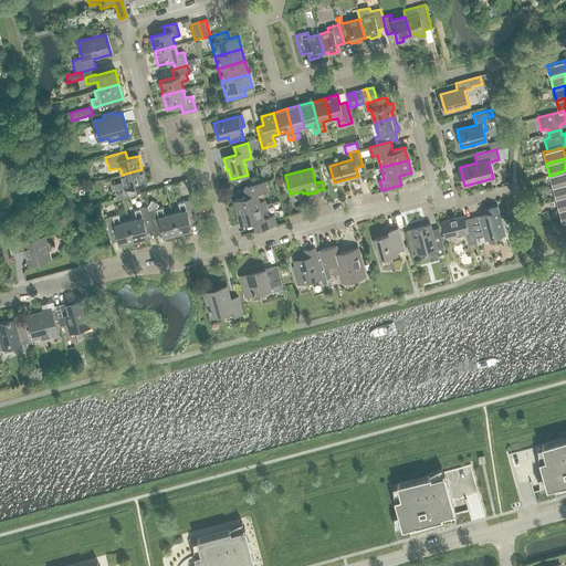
[(136,194),(135,188),(134,187),(146,184),(142,169),(122,175),(123,182),(113,185),(117,199),(136,194)]
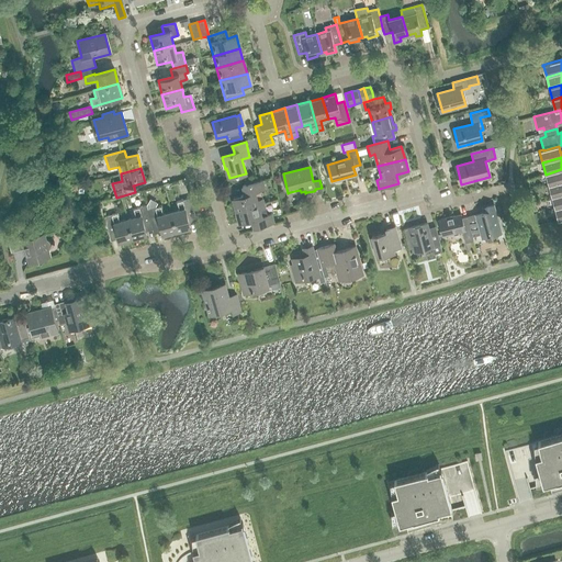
[(561,169),(546,175),(549,186),(561,181),(561,169)]
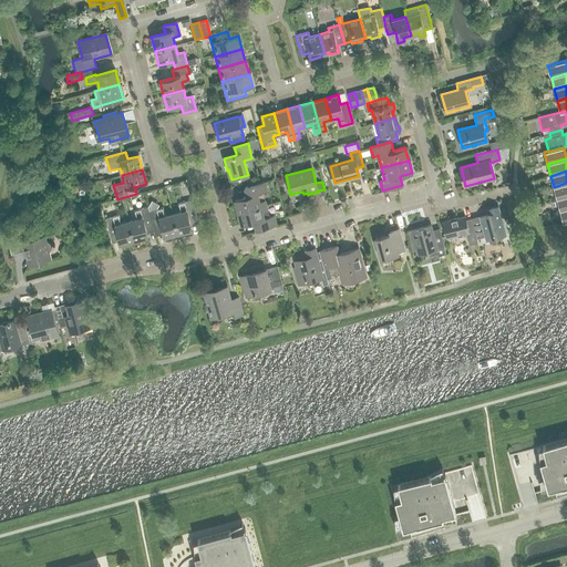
[(235,199),(236,203),(239,213),(266,205),(263,193),(268,192),(265,182),(245,187),(247,196),(235,199)]
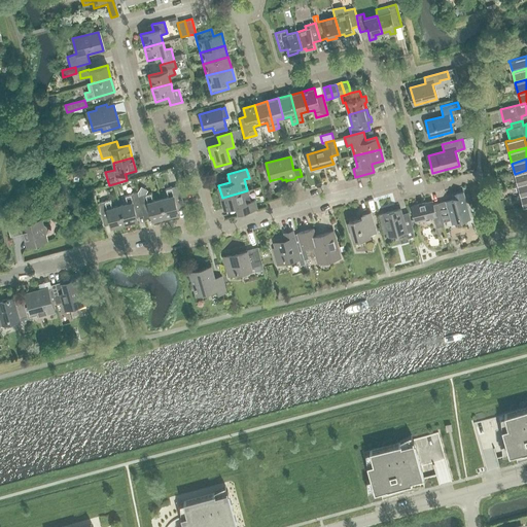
[(526,170),(515,174),(518,185),(526,182),(526,170)]
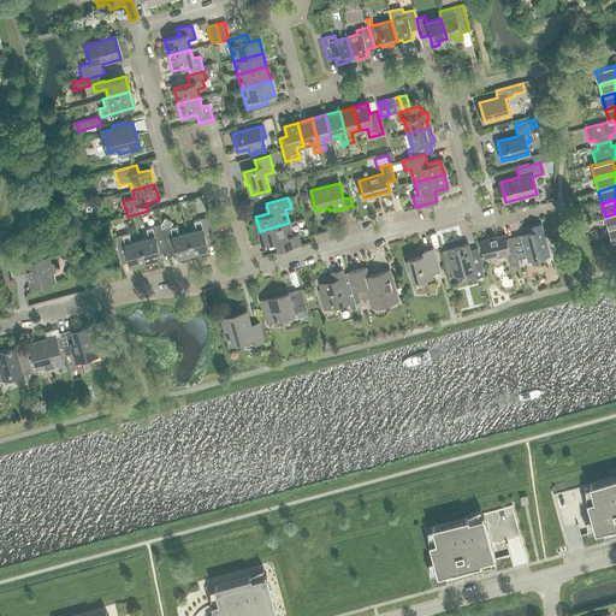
[(615,213),(605,217),(609,229),(615,226),(615,213)]
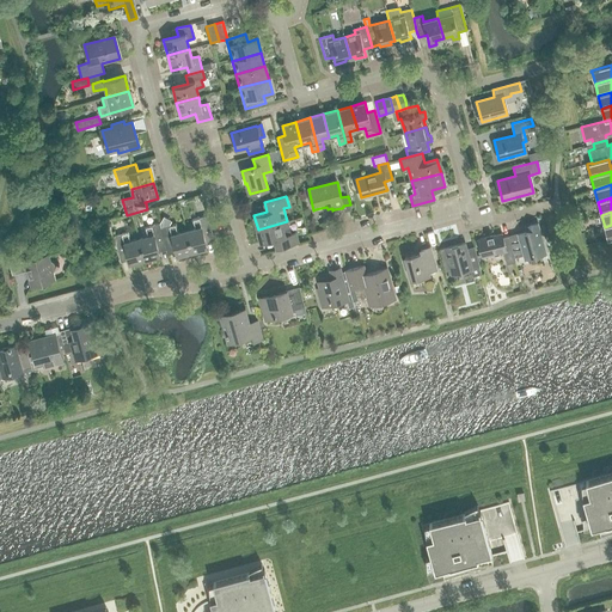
[(204,240),(213,238),(207,215),(193,220),(195,230),(187,231),(193,252),(207,248),(204,240)]
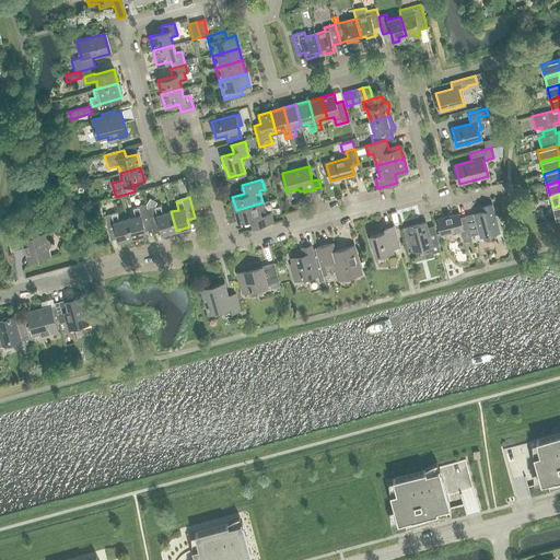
[(236,210),(238,218),(240,222),(251,219),(253,228),(273,222),(271,213),(266,214),(263,202),(236,210)]
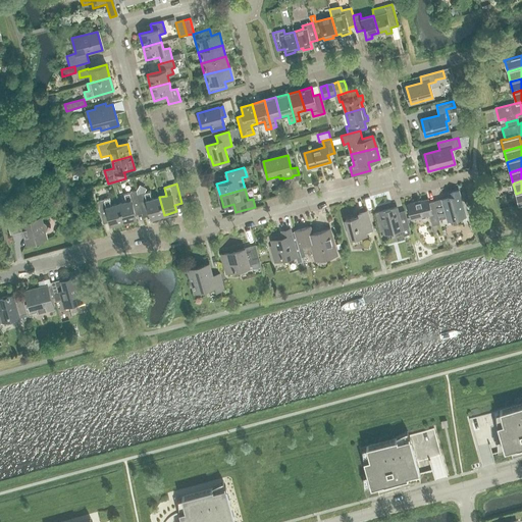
[(118,204),(123,221),(136,218),(135,211),(141,209),(137,195),(136,191),(123,194),(125,202),(118,204)]
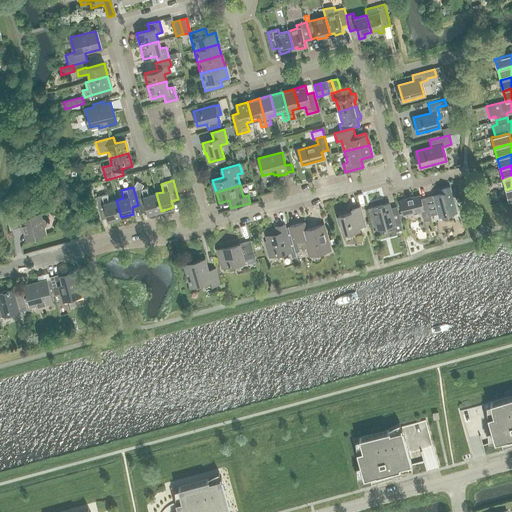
[(134,191),(138,205),(140,209),(146,207),(148,214),(161,211),(156,193),(149,195),(147,187),(134,191)]
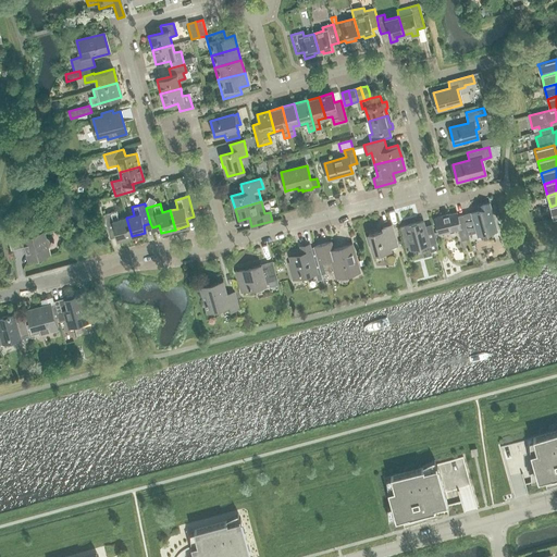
[(467,225),(466,225),(470,239),(470,238),(469,234),(485,230),(485,234),(497,231),(490,203),(482,206),(483,210),(463,215),(467,225)]
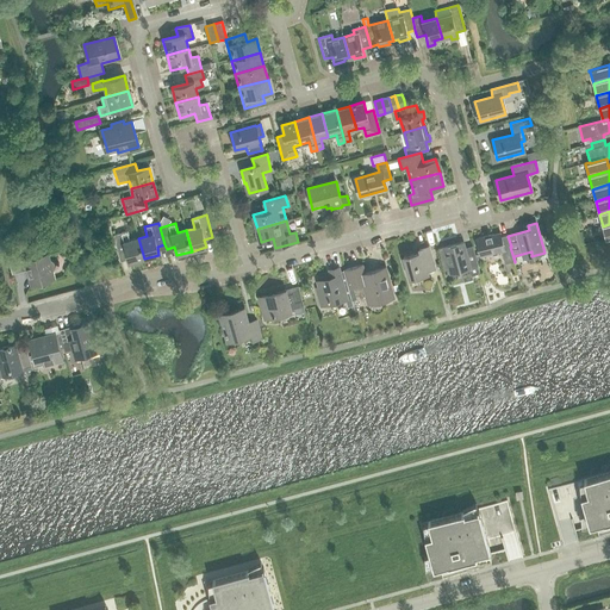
[(119,257),(128,255),(129,263),(144,259),(138,238),(130,241),(128,231),(113,235),(119,257)]
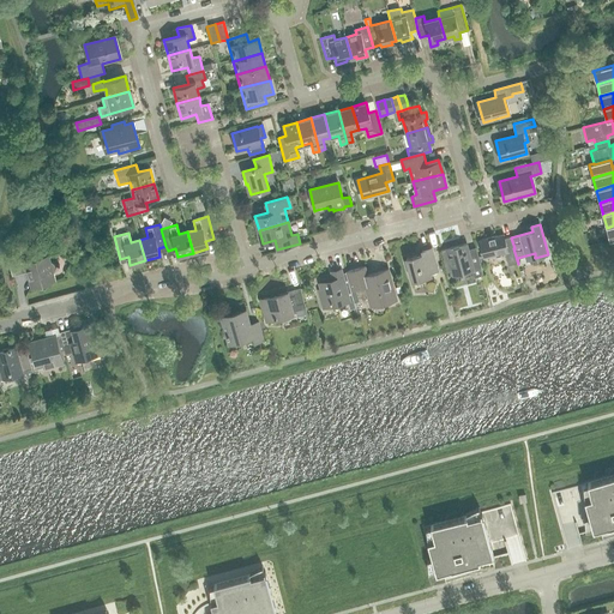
[(518,264),(513,248),(509,251),(503,233),(480,241),(485,259),(505,253),(509,266),(518,264)]
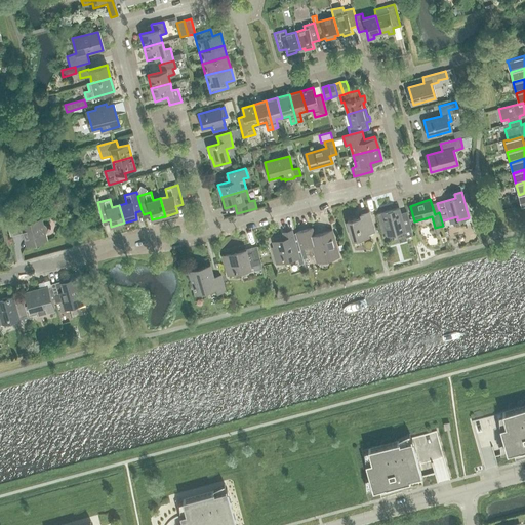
[(407,211),(400,213),(399,208),(381,213),(388,236),(404,232),(406,237),(413,235),(407,211)]
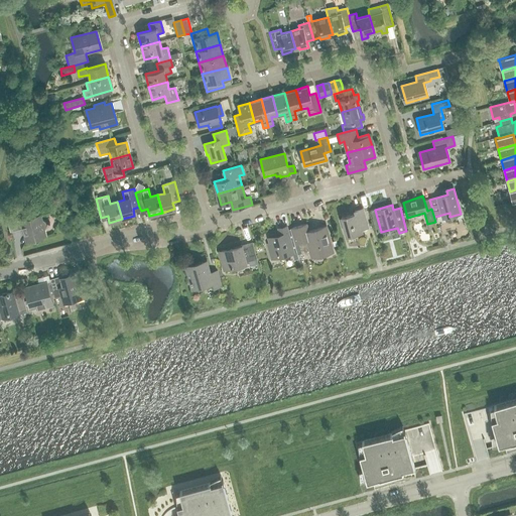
[(363,208),(355,211),(355,214),(341,218),(346,236),(363,231),(362,228),(368,226),(366,217),(363,208)]
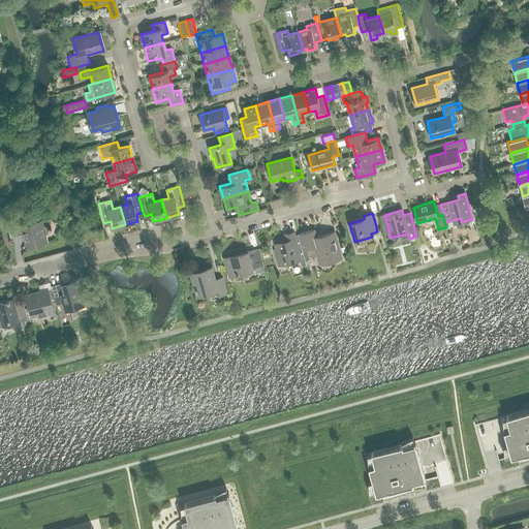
[(42,219),(35,221),(30,218),(27,223),(20,225),(17,226),(14,219),(6,221),(10,236),(22,232),(24,241),(26,248),(33,246),(38,249),(41,244),(49,242),(47,236),(50,229),(44,226),(42,219)]
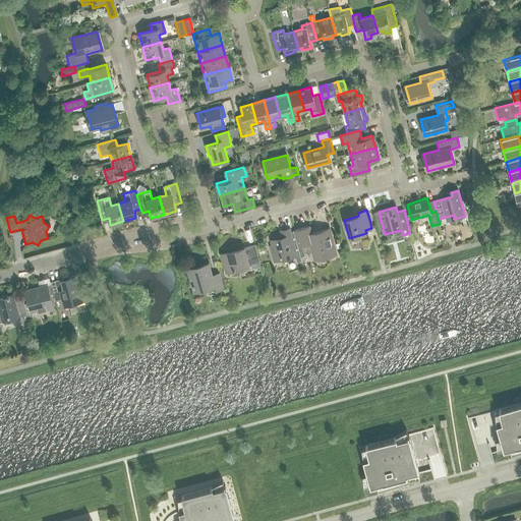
[(294,231),(298,247),(309,243),(314,261),(337,254),(330,229),(312,233),(310,226),(294,231)]
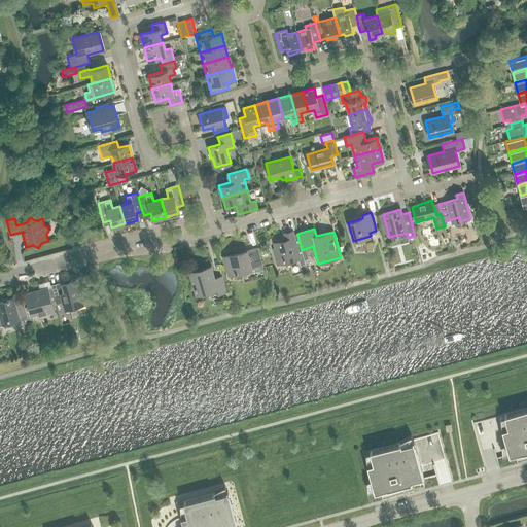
[(292,232),(286,233),(285,234),(286,240),(275,243),(277,248),(274,249),(278,265),(299,259),(301,267),(305,265),(297,234),(293,235),(292,232)]
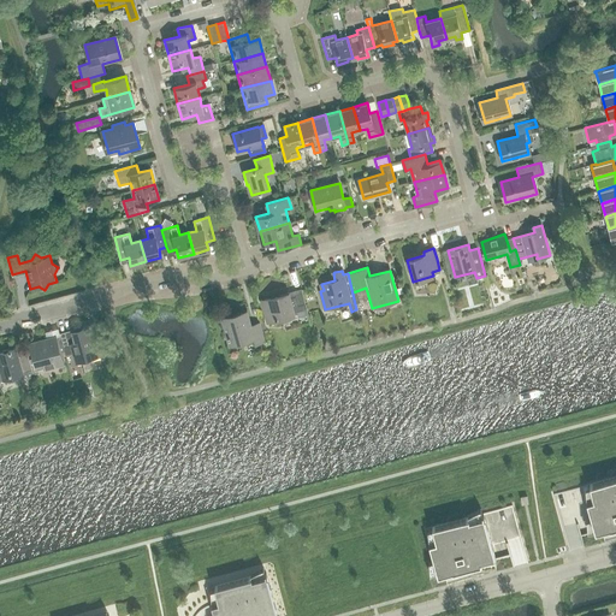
[(301,289),(288,292),(288,294),(261,301),(267,323),(297,314),(298,318),(308,315),(301,289)]
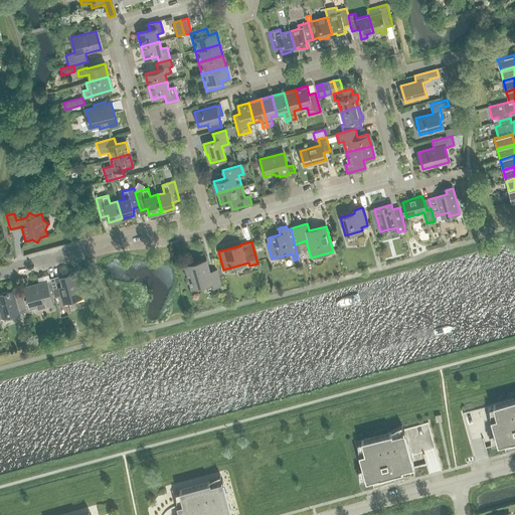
[(192,289),(193,288),(212,283),(213,288),(221,286),(217,270),(210,272),(206,260),(186,266),(192,289)]
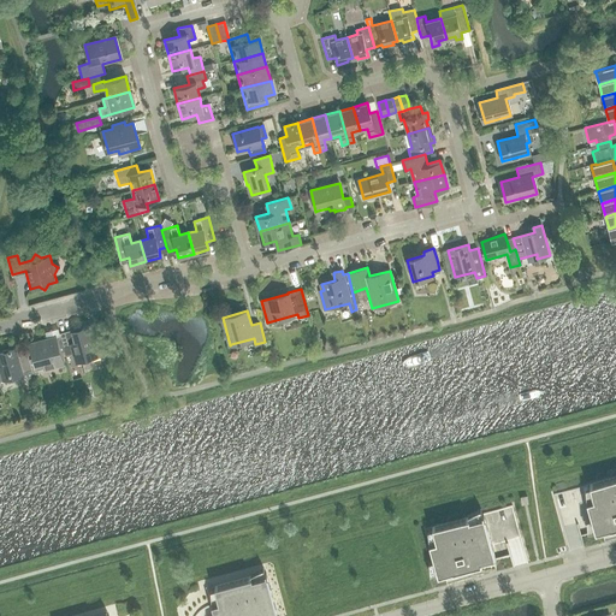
[(93,326),(73,332),(60,336),(60,337),(65,353),(65,354),(73,351),(77,361),(104,354),(100,341),(98,342),(93,326)]
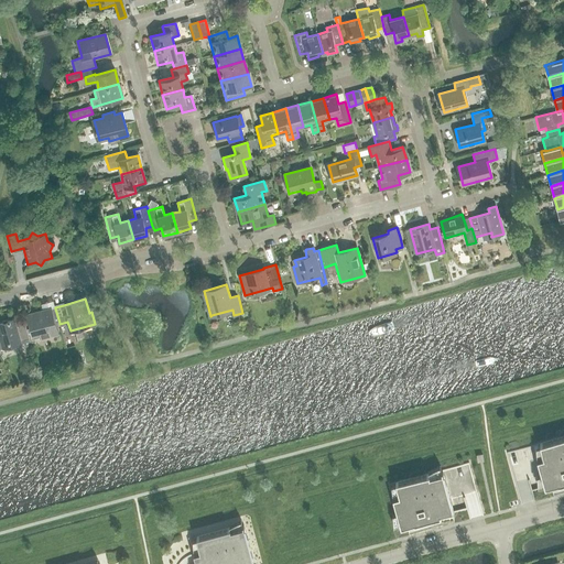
[(29,320),(31,328),(33,336),(40,334),(41,338),(57,334),(55,324),(60,323),(55,308),(52,310),(51,308),(35,312),(36,317),(29,320)]
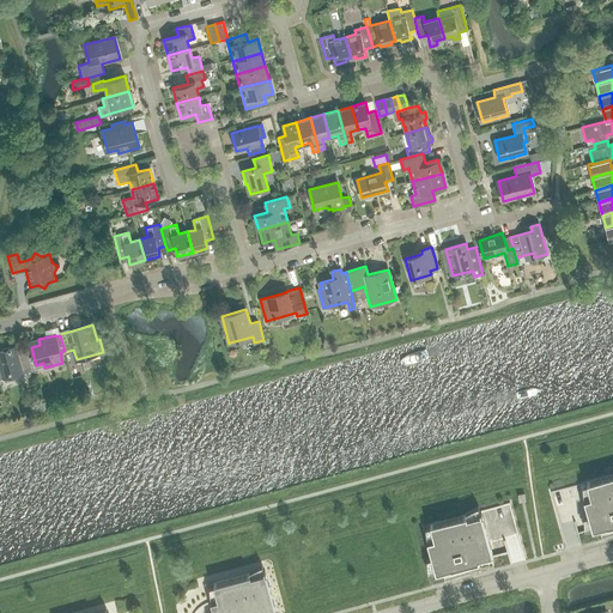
[(23,374),(18,354),(16,346),(0,350),(0,366),(4,378),(23,374)]
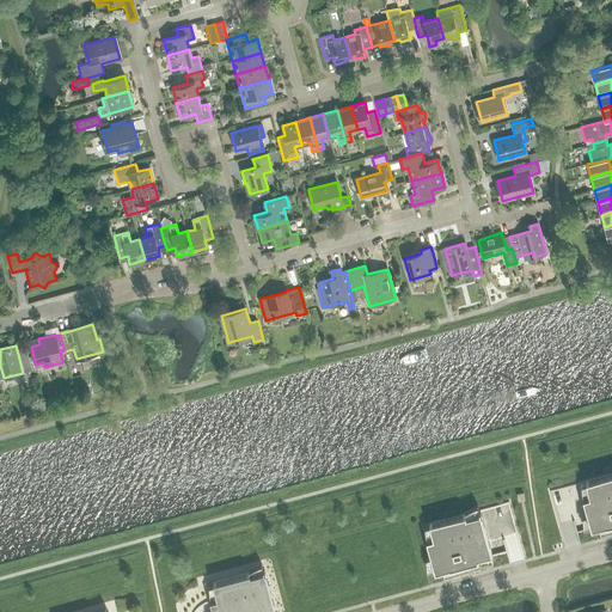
[(18,354),(23,373),(25,372),(26,374),(26,375),(28,375),(31,374),(32,374),(32,373),(31,369),(31,367),(29,357),(28,354),(26,353),(25,352),(18,354)]
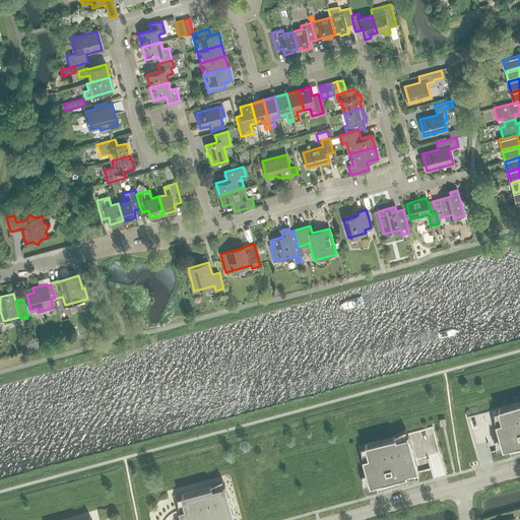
[(57,304),(61,321),(68,319),(66,310),(62,311),(60,303),(59,303),(57,304)]
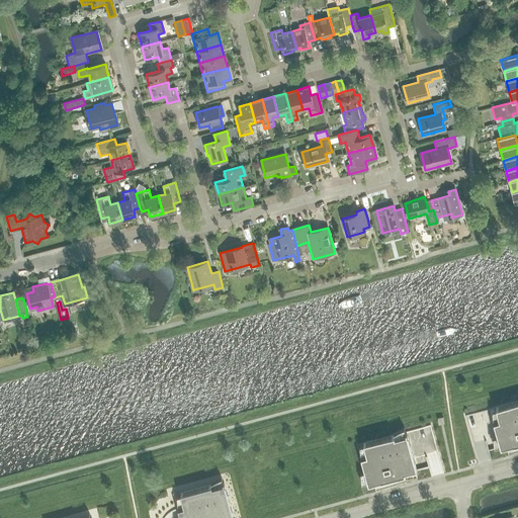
[(517,442),(517,400),(496,407),(490,409),(501,447),(512,444),(513,444),(517,442)]
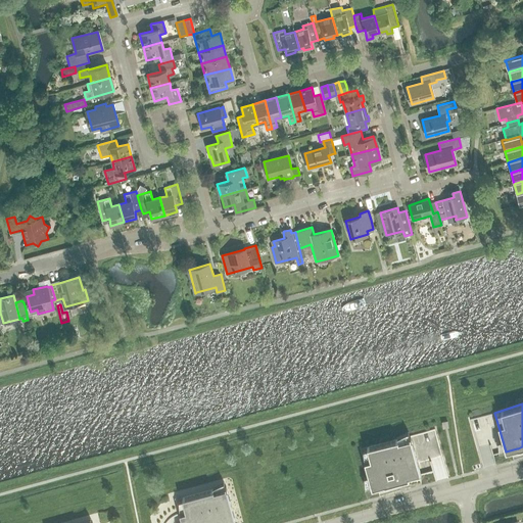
[(384,485),(401,480),(409,478),(421,475),(410,435),(361,448),(372,488),(384,485)]
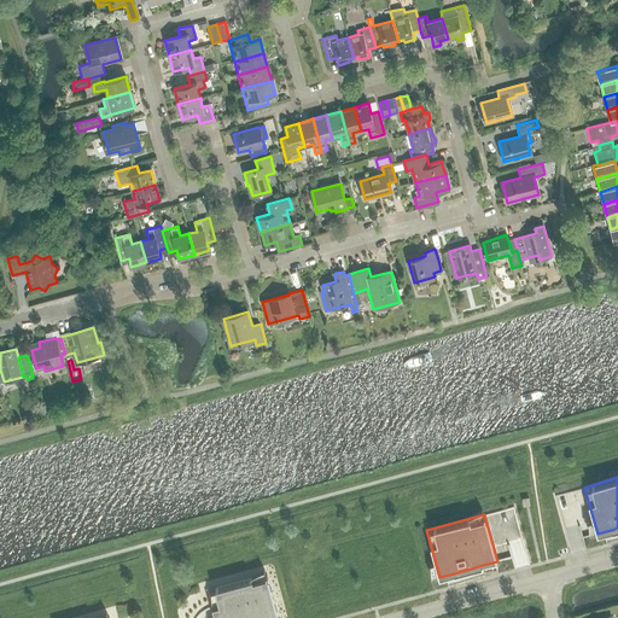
[(278,617),(267,575),(209,590),(215,617),(278,617)]
